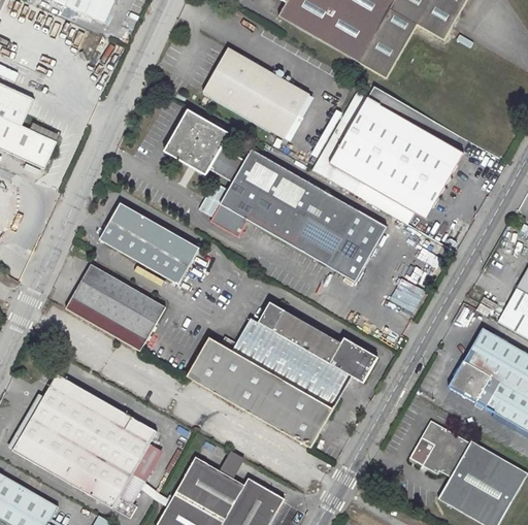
[(59,0),(105,23),(116,0),(59,0)]
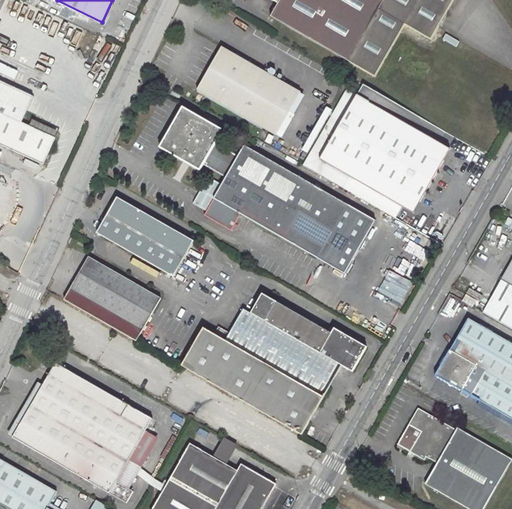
[(273,0),(267,10),(370,72),(400,21),(426,36),(447,0),(273,0)]
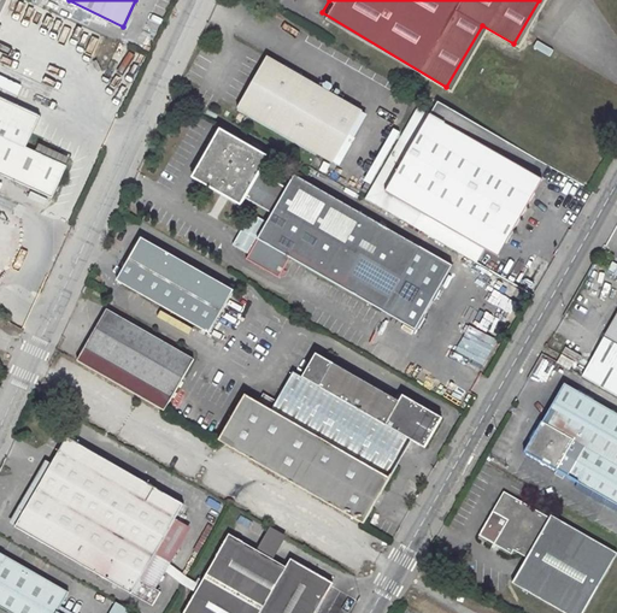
[(265,54),(235,107),(330,161),(360,108),(265,54)]
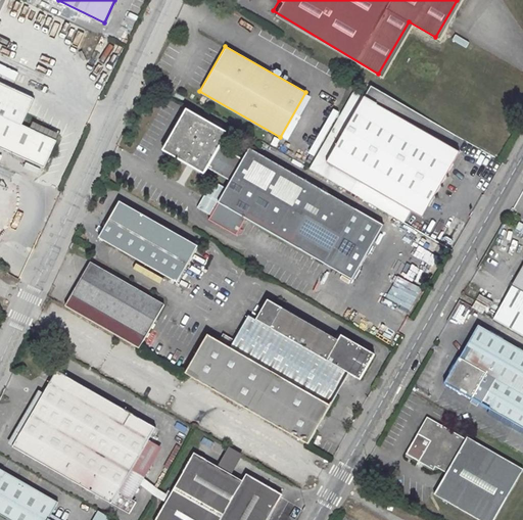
[(2,64),(1,71),(14,74),(15,67),(2,64)]
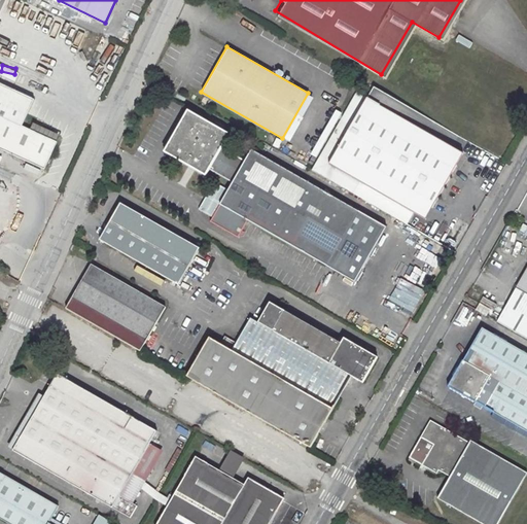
[(22,123),(34,96),(0,79),(0,144),(45,166),(58,139),(31,127),(22,123)]
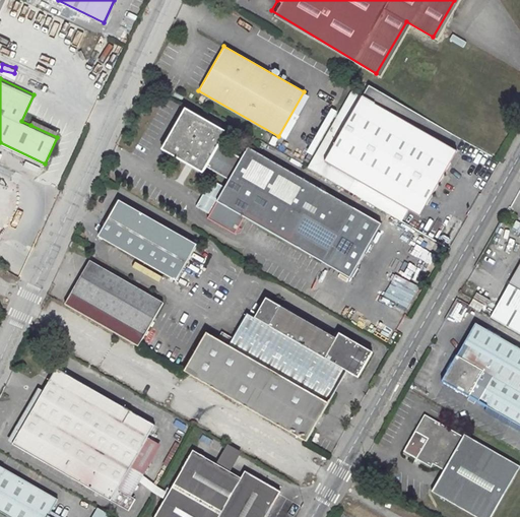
[(443,142),(368,99),(330,164),(406,207),(412,195),(425,202),(448,160),(436,153),(443,142)]
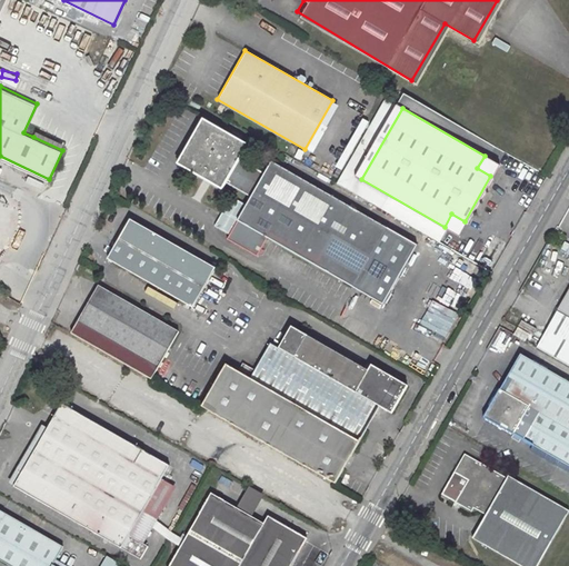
[(253,197),(229,239),(259,256),(269,238),(385,304),(419,245),(389,228),(273,162),(267,174),(243,160),(249,150),(207,127),(186,165),(222,185),(225,181),(253,197)]
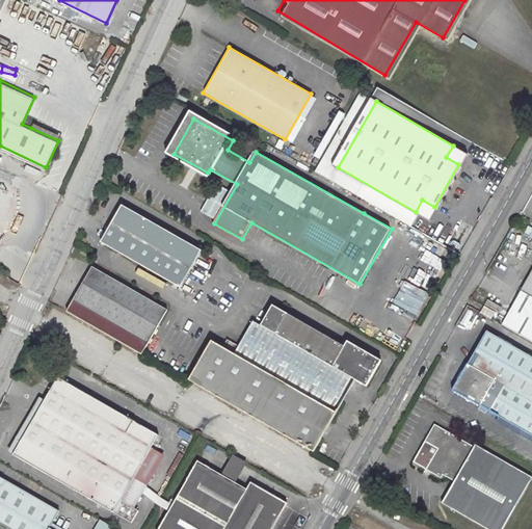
[(31,128),(58,140),(67,144),(70,137),(34,121),(31,128)]
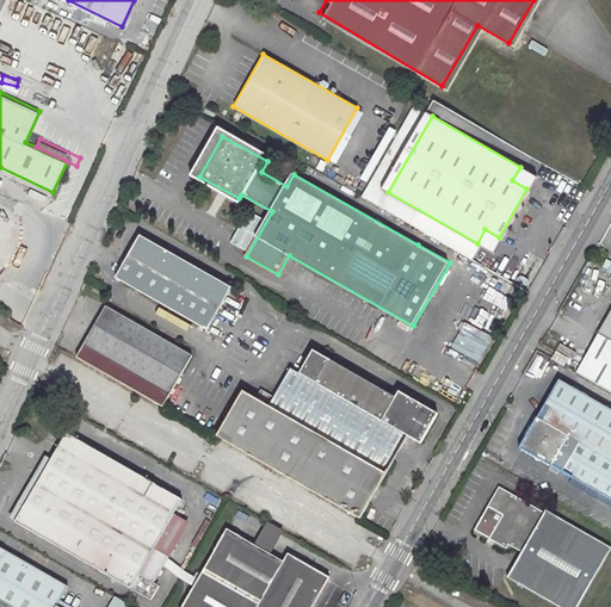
[(512,180),(526,189),(535,175),(520,167),(512,180)]
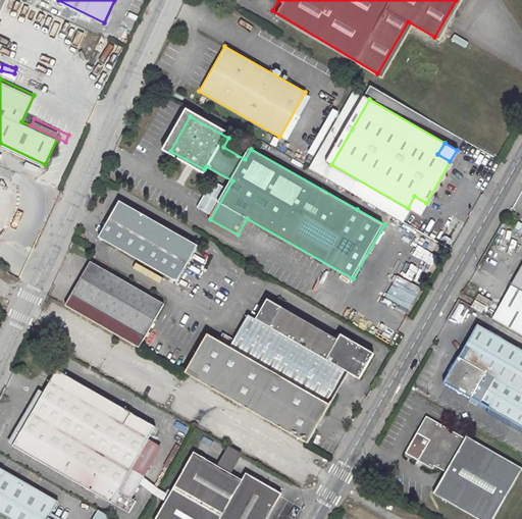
[(27,157),(23,164),(38,171),(42,164),(27,157)]
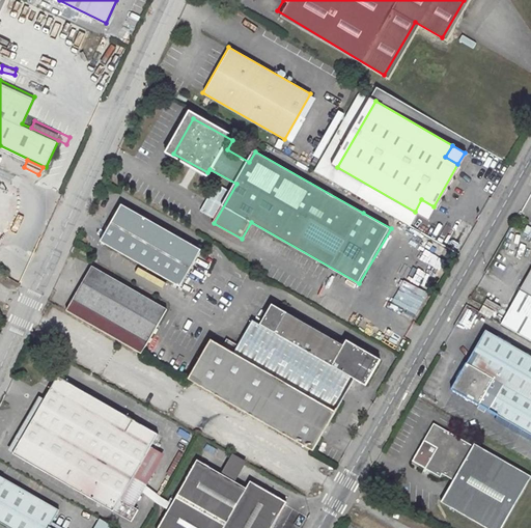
[(20,176),(5,170),(3,175),(18,183),(20,176)]
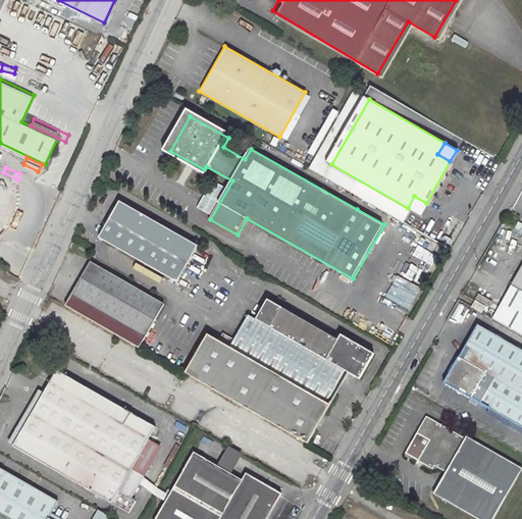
[(51,188),(19,173),(17,179),(15,184),(14,185),(19,188),(19,187),(46,199),(51,188)]
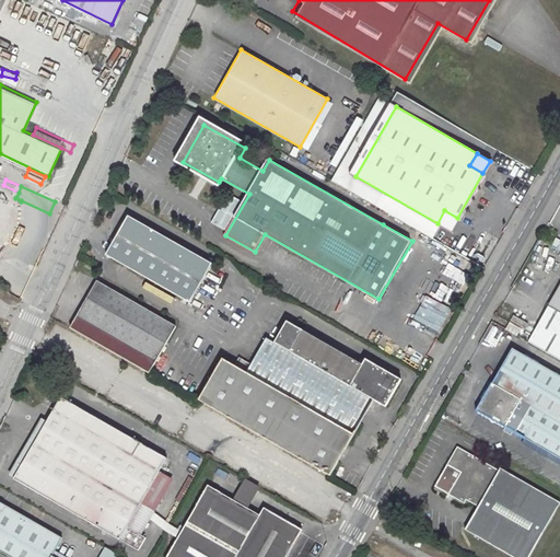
[(16,197),(11,195),(4,207),(10,210),(15,198),(16,197)]
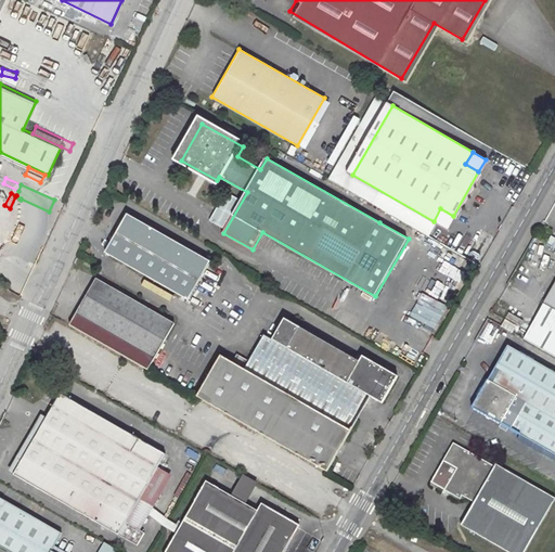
[(434,221),(446,229),(453,216),(440,208),(434,221)]
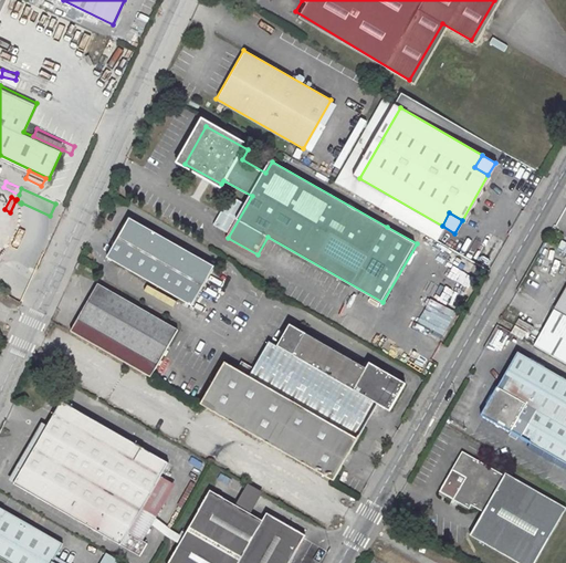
[(213,263),(127,218),(106,257),(191,303),(213,263)]
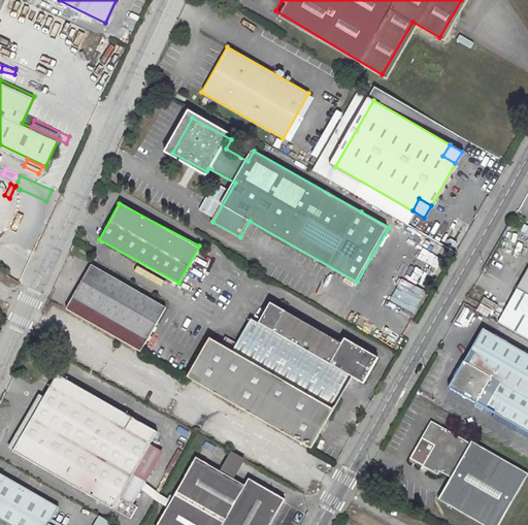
[(527,251),(509,284),(516,287),(497,319),(527,335),(527,251)]
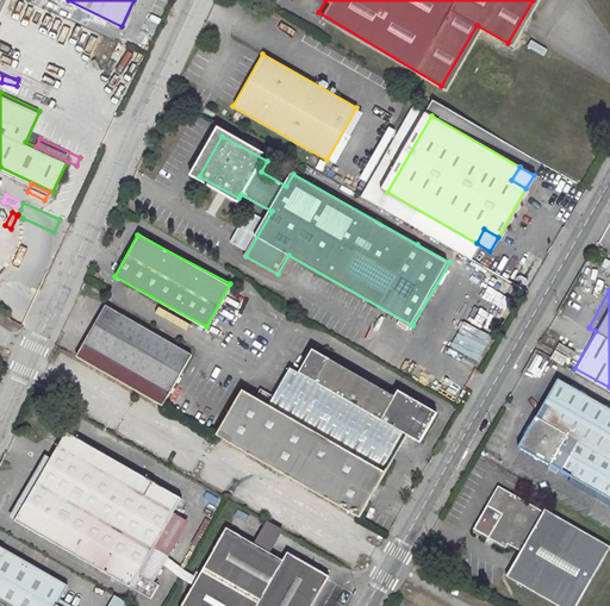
[(105,304),(74,354),(162,404),(191,353),(105,304)]
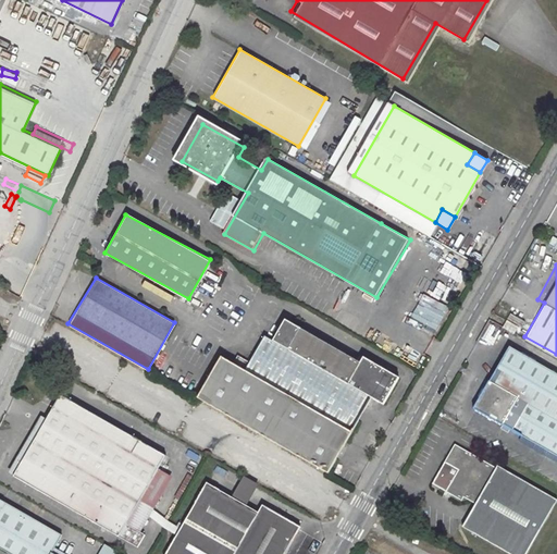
[(413,314),(435,325),(442,311),(421,300),(413,314)]
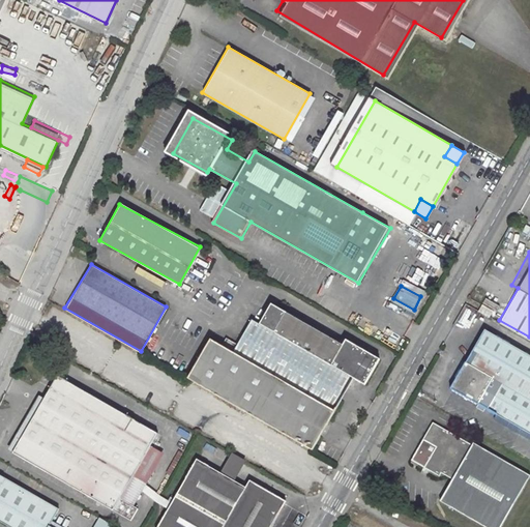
[(249,317),(236,343),(226,337),(221,345),(198,383),(311,447),(352,376),(363,383),(378,356),(344,338),(343,339),(341,337),(337,341),(341,343),(339,346),(283,314),(285,311),(269,302),(258,323),(249,317)]
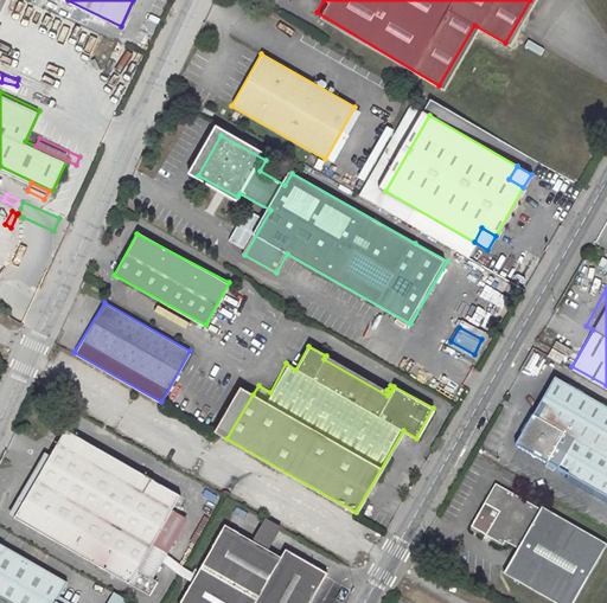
[(554,346),(549,353),(562,360),(566,353),(554,346)]
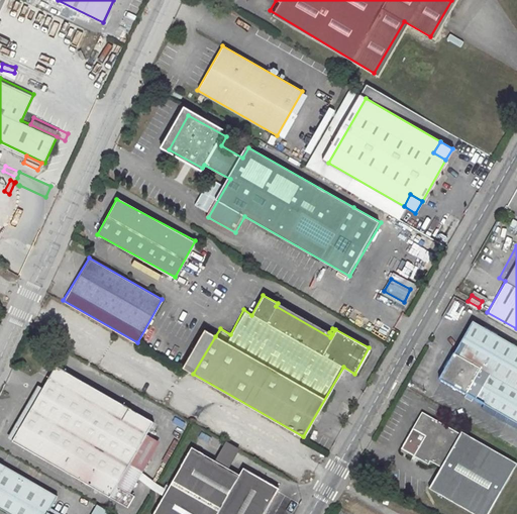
[(276,306),(330,337),(332,334),(329,332),(278,303),(276,306)]
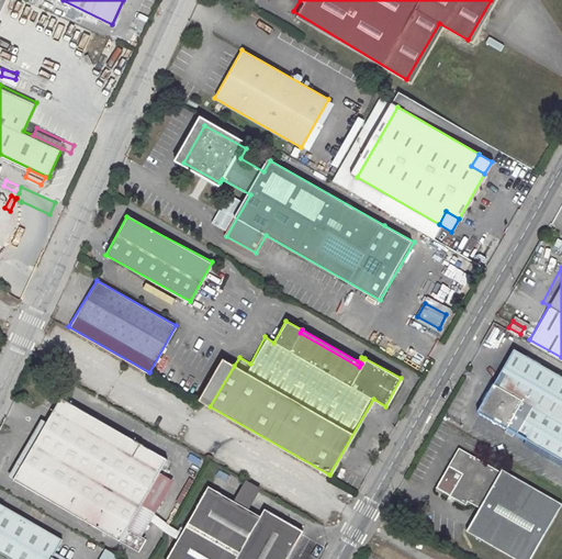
[(551,450),(561,456),(561,373),(515,347),(479,409),(541,445),(538,449),(549,455),(551,450)]
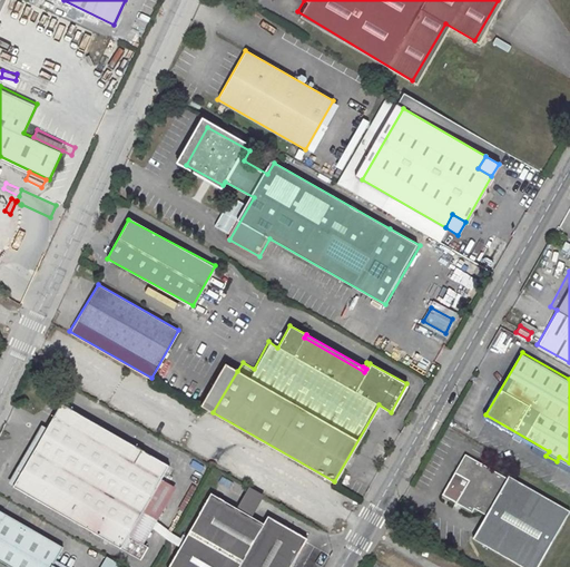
[(225,363),(200,406),(213,412),(237,371),(225,363)]
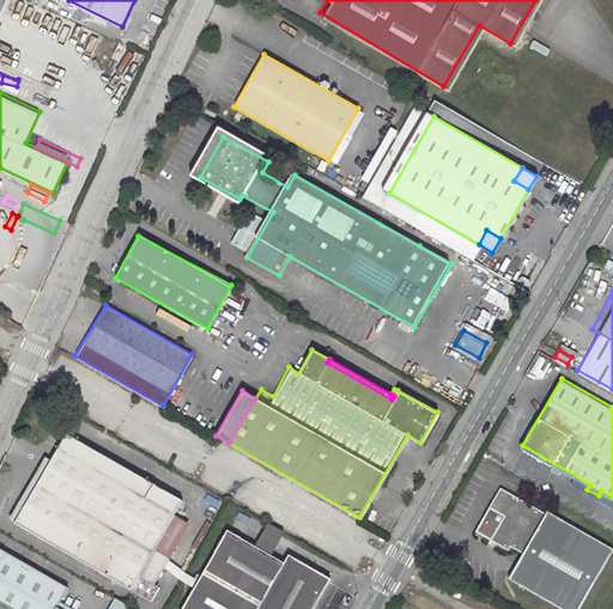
[(67,432),(16,519),(144,594),(152,579),(141,573),(157,547),(184,499),(67,432)]
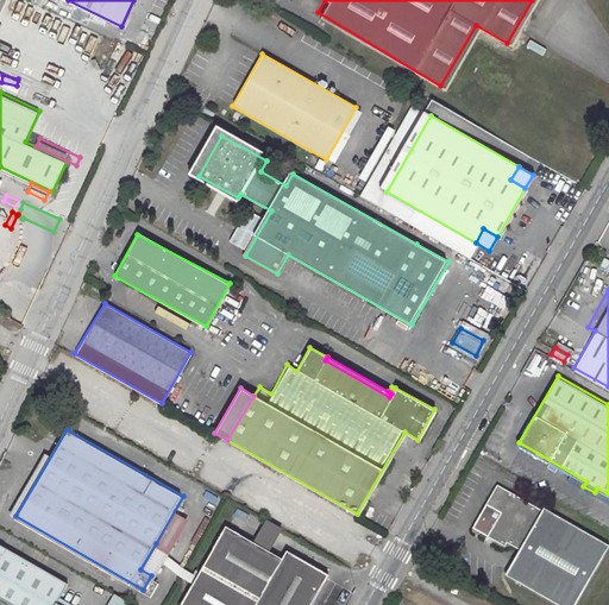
[(572,604),(608,544),(542,505),(539,509),(495,484),(493,483),(469,527),(483,534),(489,537),(502,544),(506,539),(518,546),(503,572),(562,604),(572,604)]
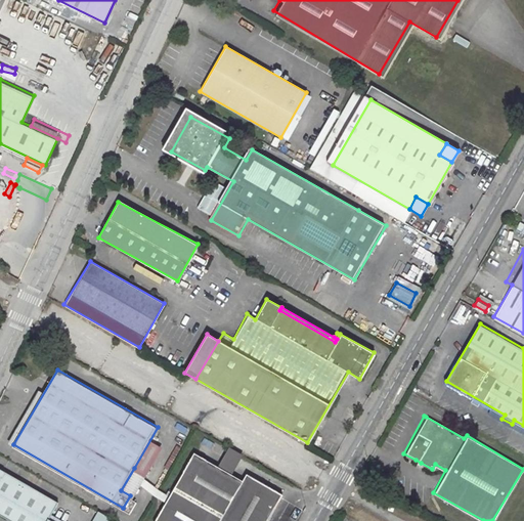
[(523,425),(514,420),(512,424),(523,431),(523,425)]
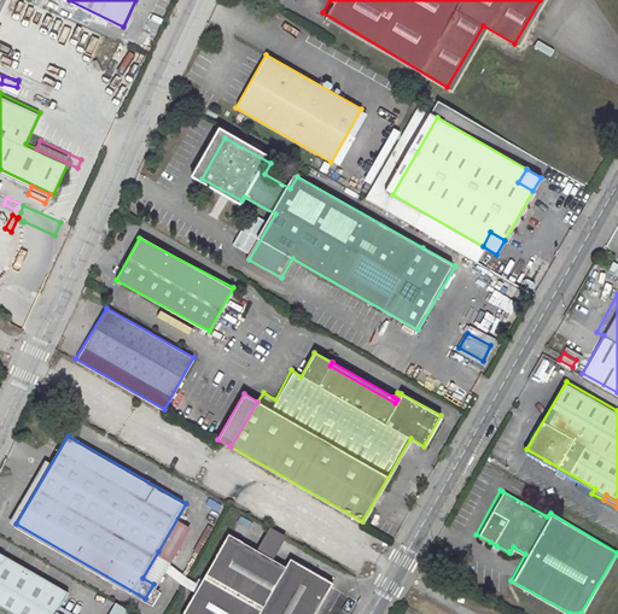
[(313,613),(332,583),(287,556),(284,563),(226,532),(179,613),(313,613)]
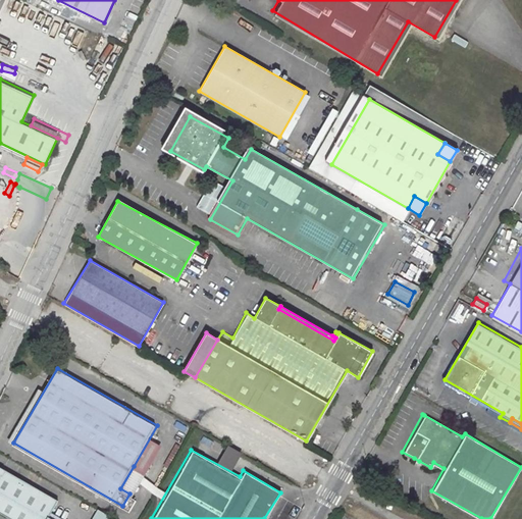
[(0,465),(0,510),(15,518),(54,518),(46,514),(56,497),(42,489),(40,494),(30,487),(32,483),(0,465)]
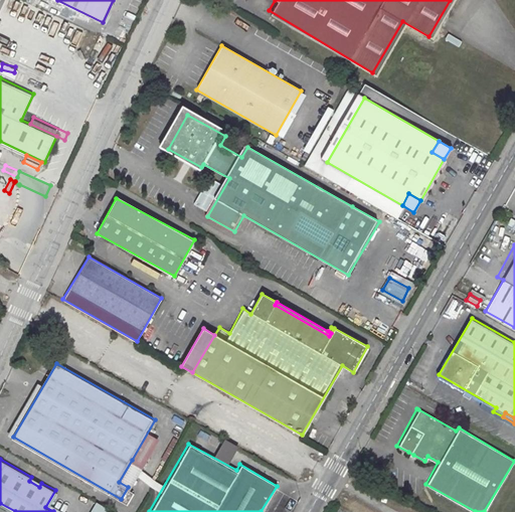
[(119,482),(128,487),(129,487),(142,466),(132,460),(119,482)]
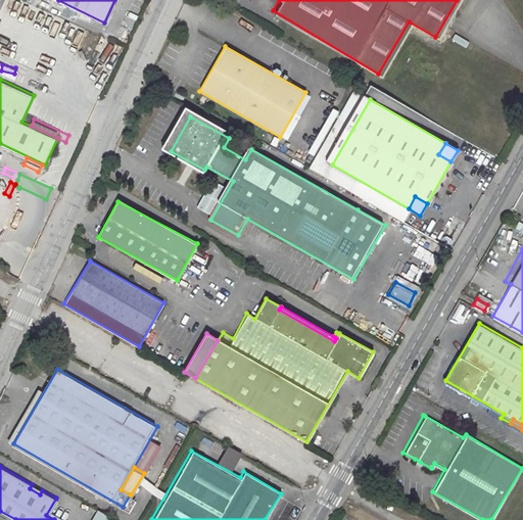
[(385,479),(389,474),(377,467),(373,474),(384,481),(385,479)]
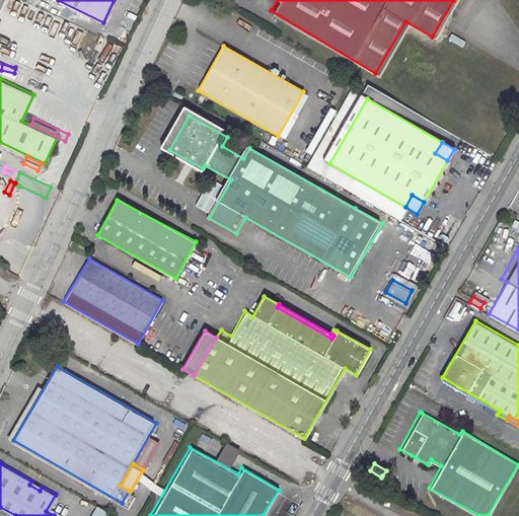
[(29,485),(40,491),(42,487),(31,481),(29,485)]
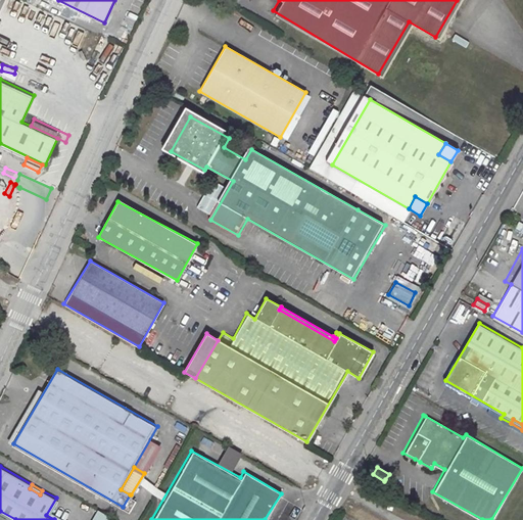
[(88,519),(109,519),(111,515),(95,507),(88,519)]
